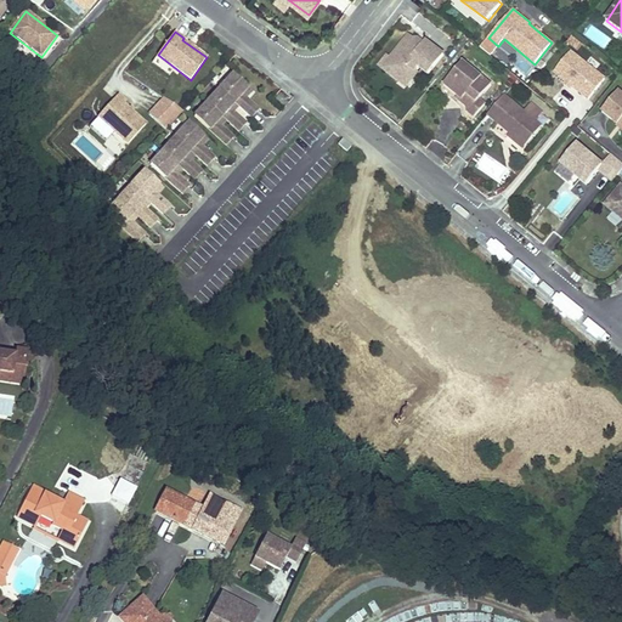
[(40,67),(62,39),(57,35),(41,57),(10,33),(4,40),(40,67)]
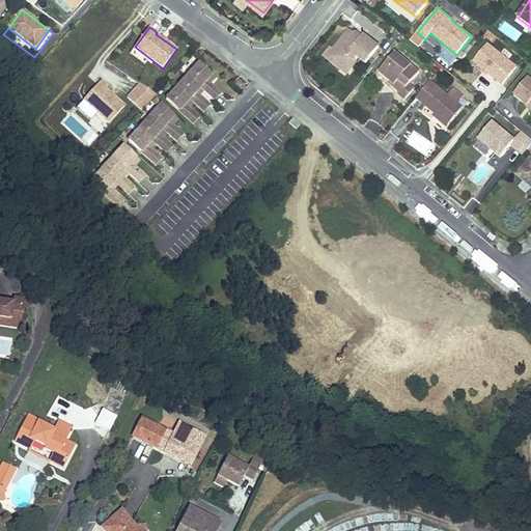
[(366,64),(380,47),(363,34),(362,36),(359,40),(355,38),(357,36),(356,36),(348,30),(340,42),(341,43),(334,52),(337,54),(330,62),(340,70),(343,65),(351,71),(357,62),(356,61),(358,58),(366,64)]
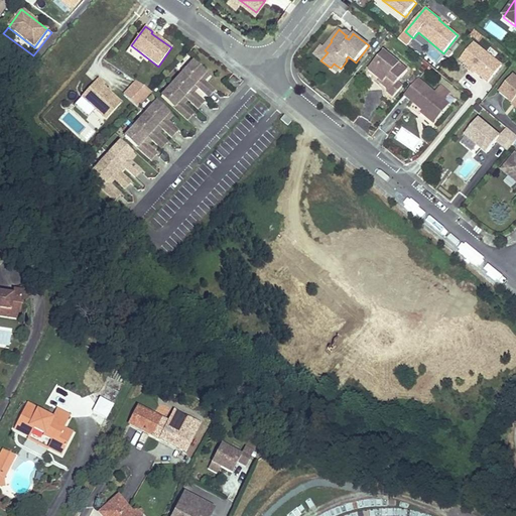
[(488,83),(502,66),(474,42),(460,59),(488,83)]
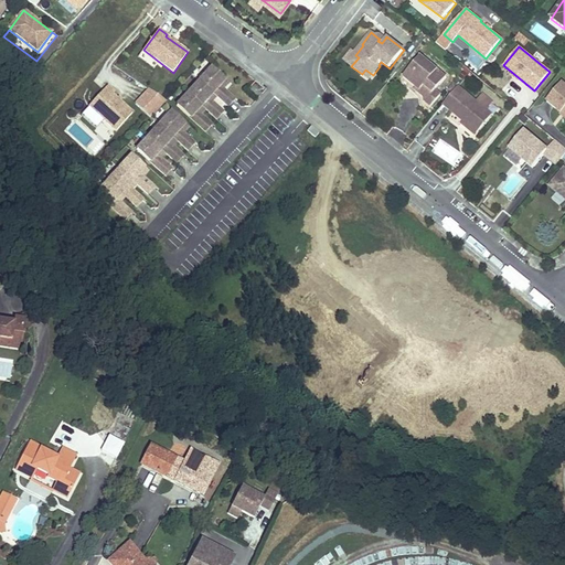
[(351,66),(359,57),(355,55),(349,64),(351,66)]
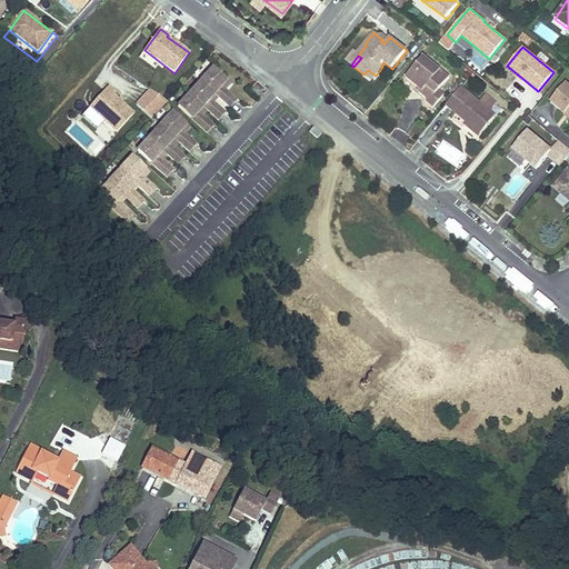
[(423,56),(403,81),(408,91),(411,89),(415,85),(422,91),(421,93),(430,100),(426,105),(432,110),(445,95),(439,90),(450,77),(423,56)]
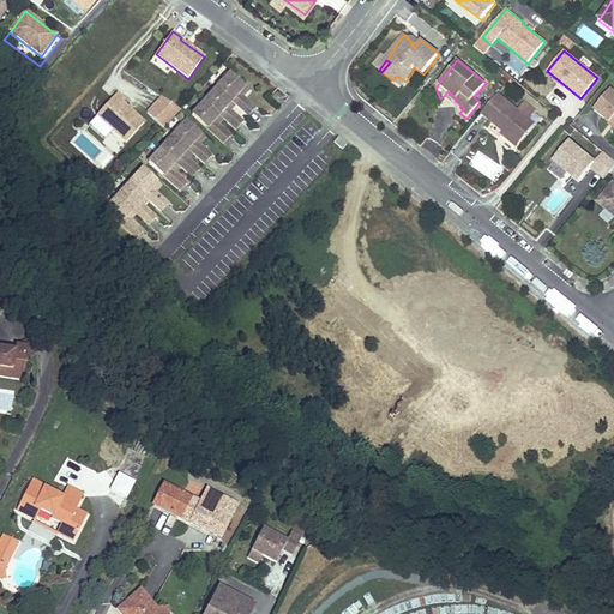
[(248,116),(254,108),(242,97),(239,94),(245,88),(229,74),(217,88),(232,101),(236,104),(248,116)]
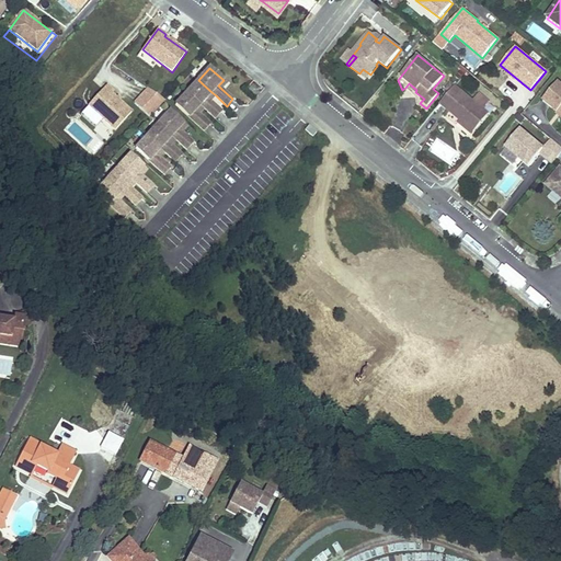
[(366,79),(370,75),(363,69),(359,73),(366,79)]
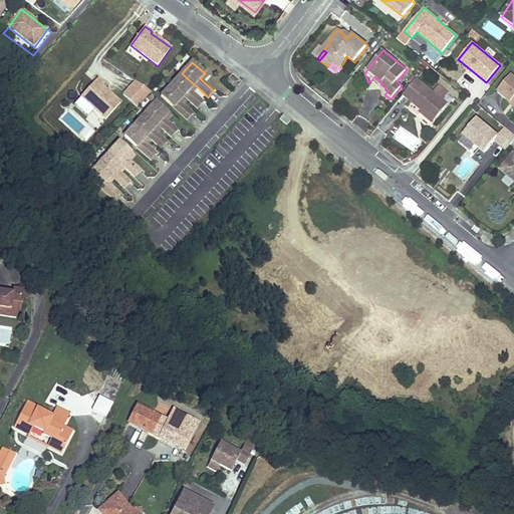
[(513,101),(513,77),(511,75),(498,91),(510,102),(512,100),(513,101)]
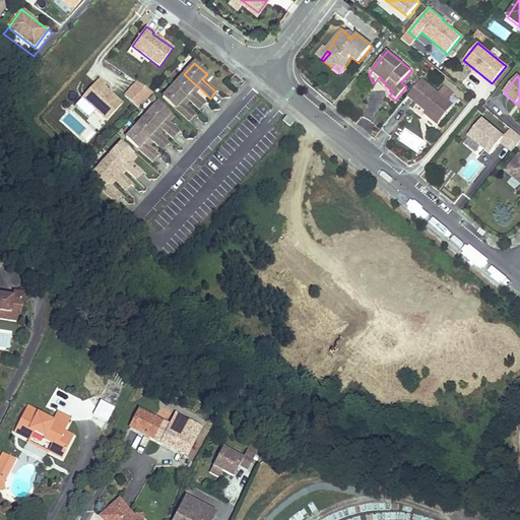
[(106,122),(121,105),(103,87),(105,85),(99,79),(80,99),(106,122)]
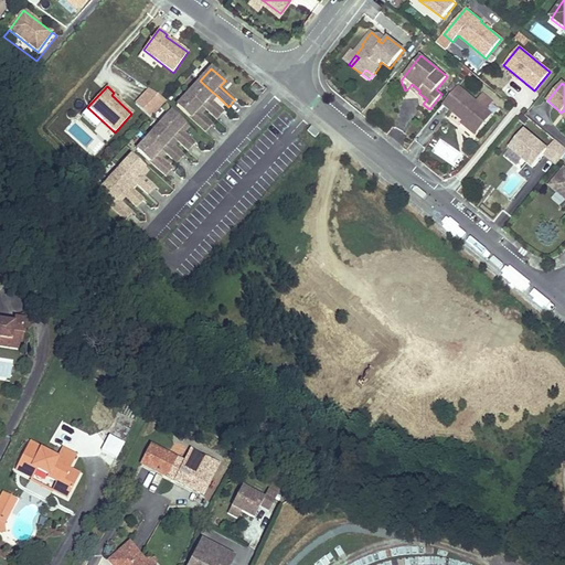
[(478,134),(493,115),(458,87),(444,105),(455,114),(478,134)]
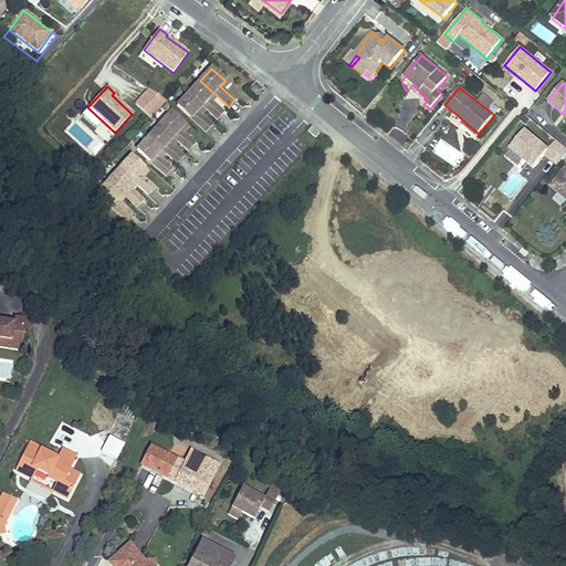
[(166,101),(149,88),(136,104),(150,117),(166,101)]
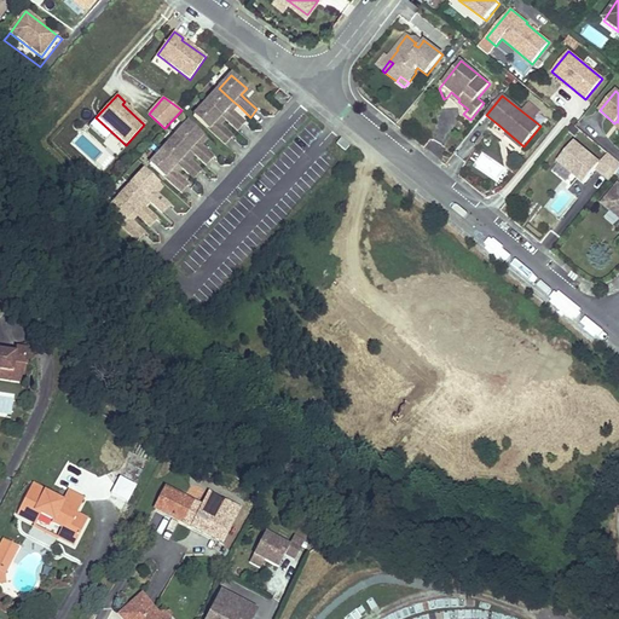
[(215,122),(221,116),(207,102),(194,116),(225,144),(232,137),(220,126),(215,122)]
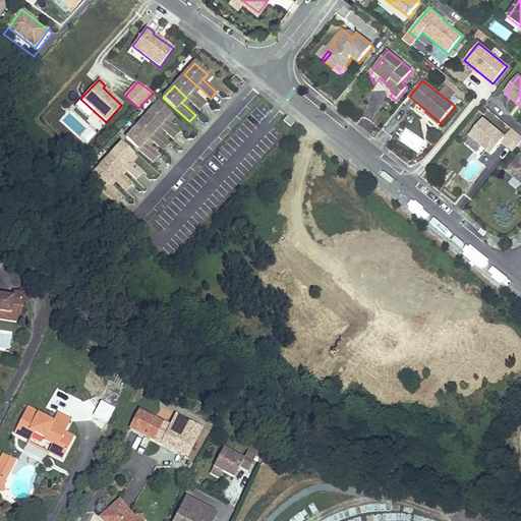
[(173,138),(179,132),(169,123),(166,120),(170,115),(158,104),(147,115),(160,126),(163,129),(173,138)]
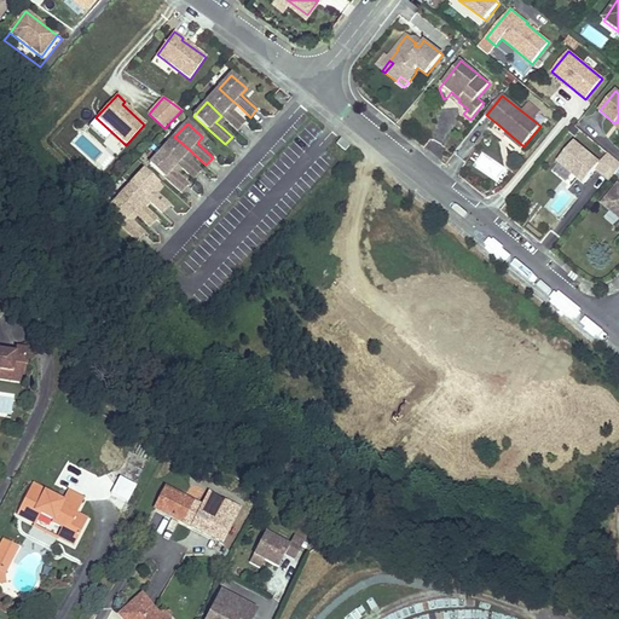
[(521,149),(524,146),(498,125),(496,127),(521,149)]
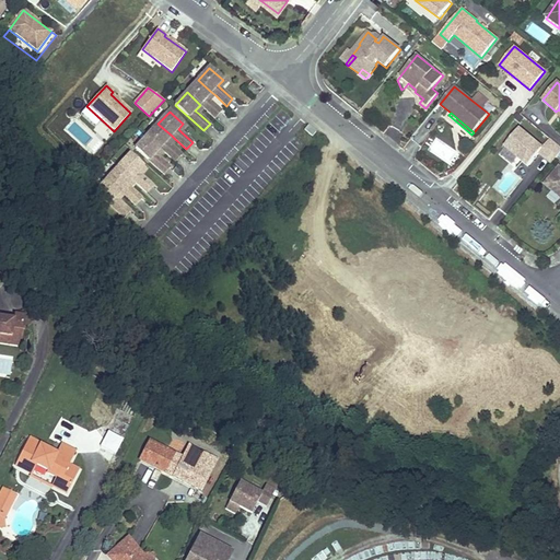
[(166,141),(172,136),(158,124),(147,137),(161,149),(164,152),(175,162),(182,155),(171,144),(166,141)]
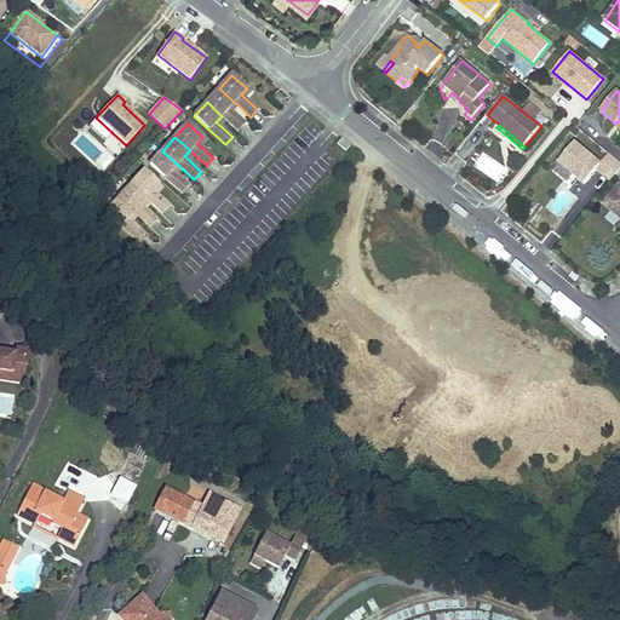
[(340,138),(337,144),(345,151),(350,145),(340,138)]
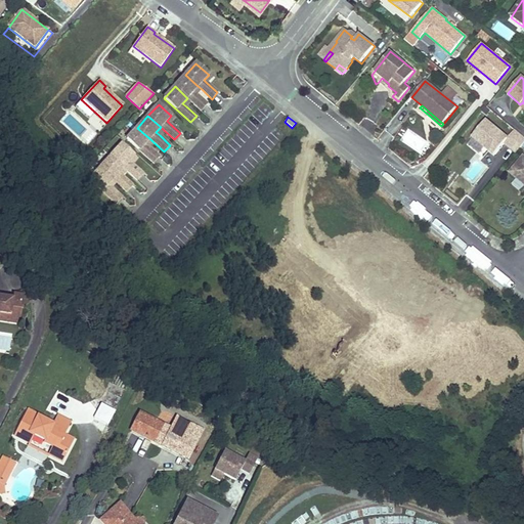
[(516,153),(523,143),(523,137),(515,130),(508,139),(486,122),(473,138),(494,156),(505,143),(516,153)]
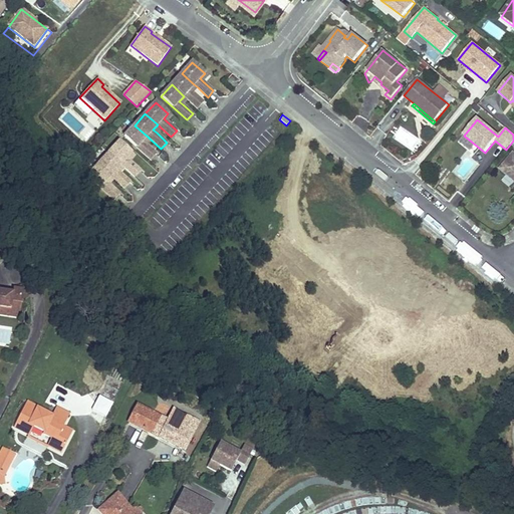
[(148,137),(135,125),(124,137),(151,160),(156,154),(146,145),(143,142),(148,137)]
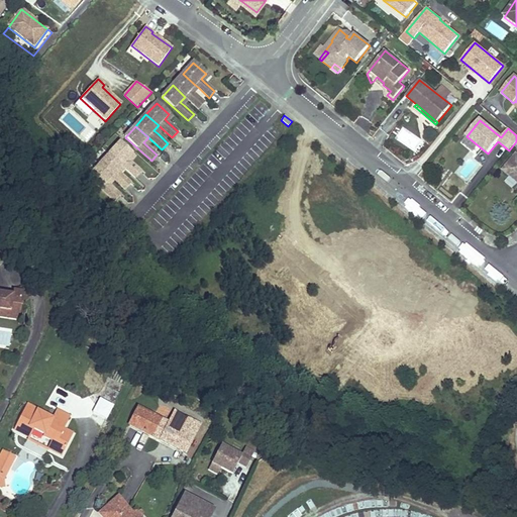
[(128,160),(132,154),(120,142),(110,154),(122,166),(125,169),(135,178),(141,172),(131,163),(128,160)]
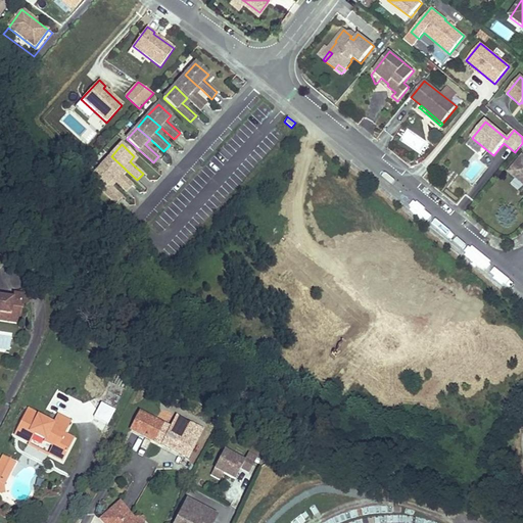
[(522,184),(522,155),(509,173),(522,184)]
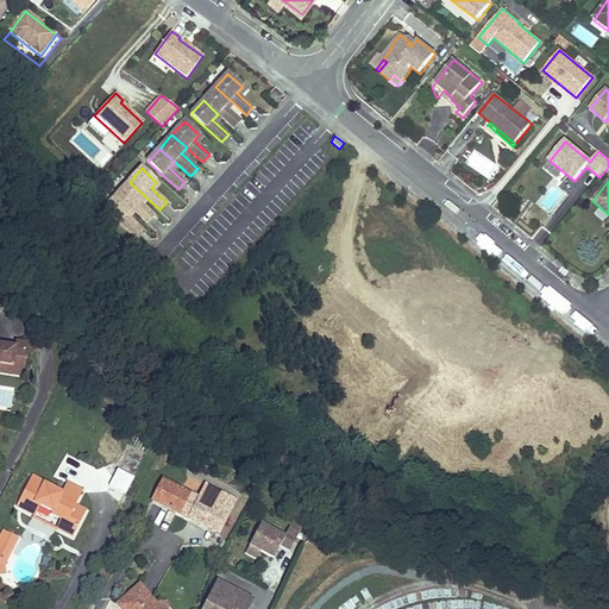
[(138,201),(144,195),(130,182),(117,195),(132,208),(136,212),(148,224),(155,215),(143,205),(138,201)]
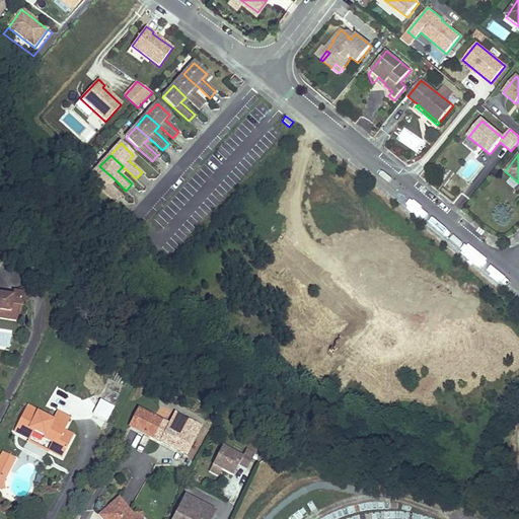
[(113,177),(99,166),(89,177),(116,202),(121,196),(110,186),(107,182),(113,177)]
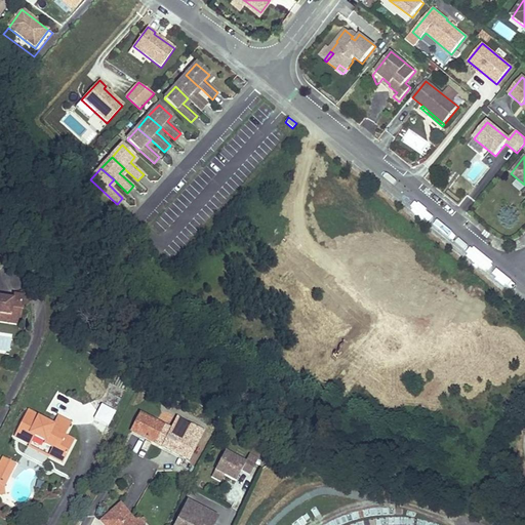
[(24,309),(25,299),(14,297),(13,303),(0,299),(0,317),(10,319),(9,324),(21,326),(23,315),(18,314),(19,308),(24,309)]
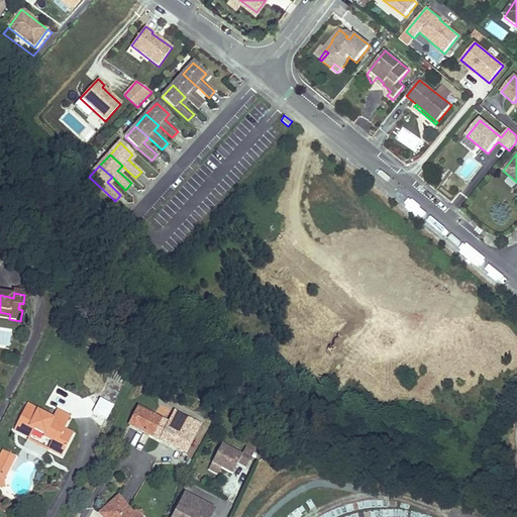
[(106,419),(113,406),(100,398),(93,412),(106,419)]
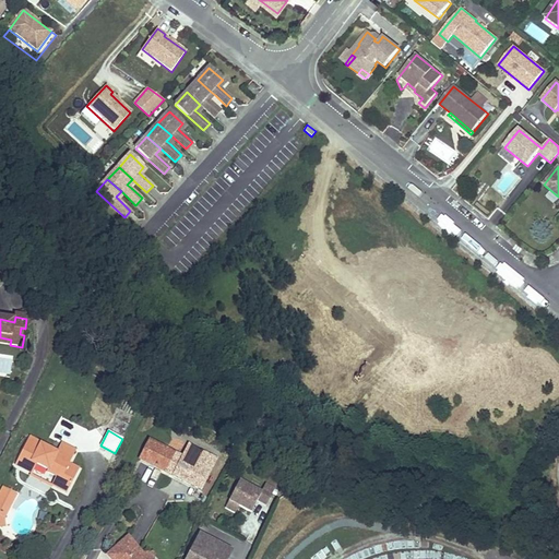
[(69,464),(75,451),(61,444),(56,453),(55,456),(50,453),(51,451),(40,445),(42,444),(28,438),(15,464),(32,474),(37,464),(47,470),(46,472),(56,476),(51,485),(67,492),(79,470),(69,464)]
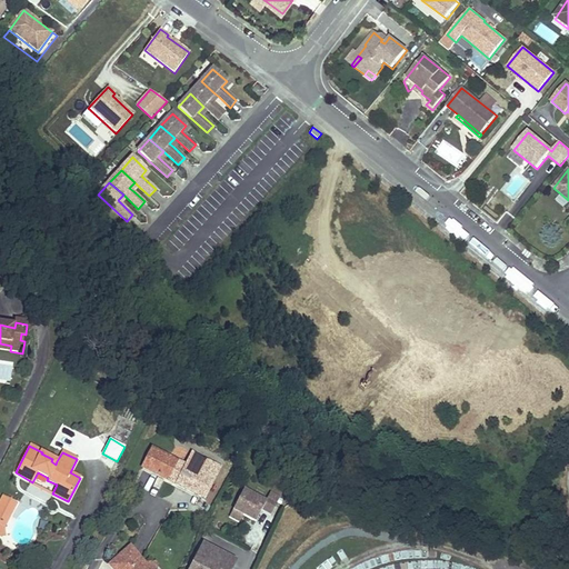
[(185,465),(151,447),(141,467),(173,483),(185,465)]
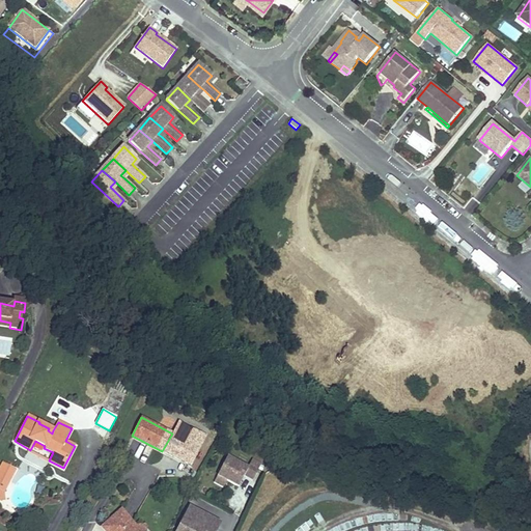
[(190,465),(204,438),(187,428),(171,455),(190,465)]
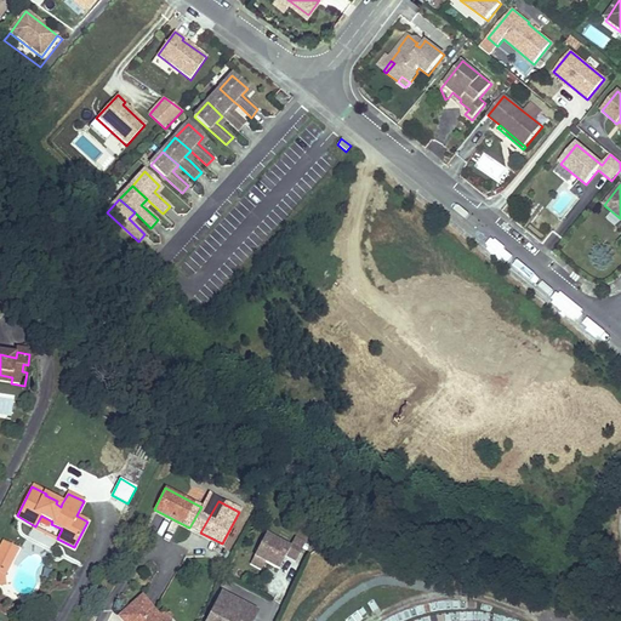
[(289,548),(265,536),(254,557),(265,563),(279,570),(284,560),(281,559),(284,556),(286,557),(296,562),(306,543),(295,539),(289,548)]
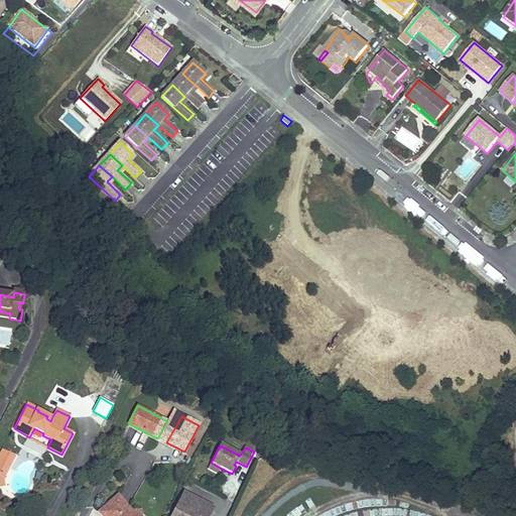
[(0,476),(3,478),(14,457),(3,450),(0,455),(0,476)]
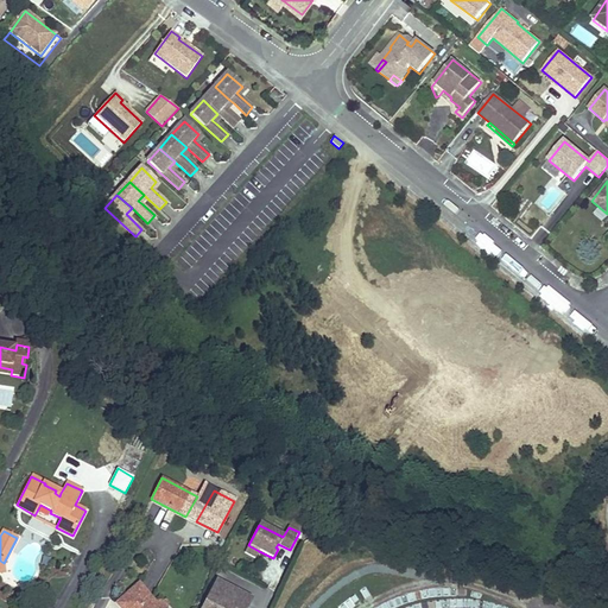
[(255,558),(259,551),(248,545),(245,552),(255,558)]
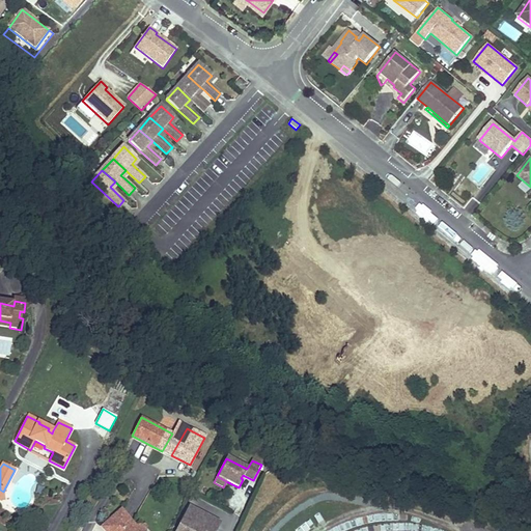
[(215,530),(219,524),(189,508),(176,530),(215,530)]
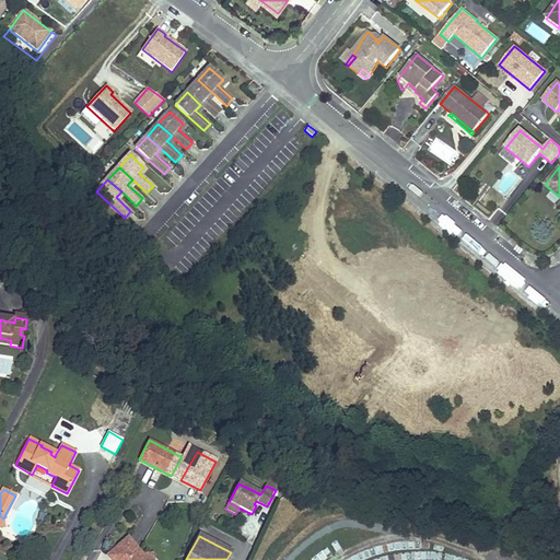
[(127,538),(107,557),(111,559),(152,559),(148,556),(142,556),(127,538)]
